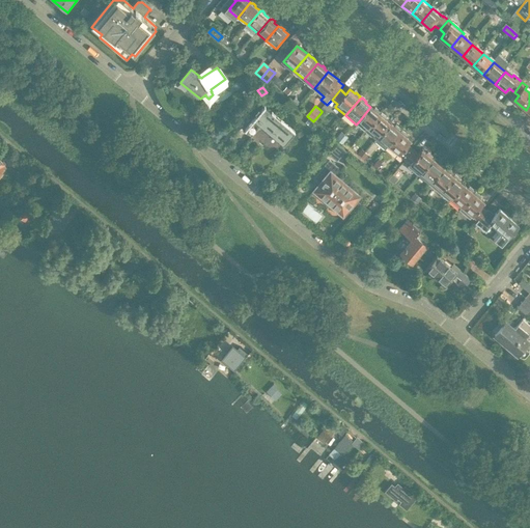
[(366,133),(381,115),(380,115),(381,114),(375,110),(375,111),(370,107),(359,121),(356,124),(366,133)]
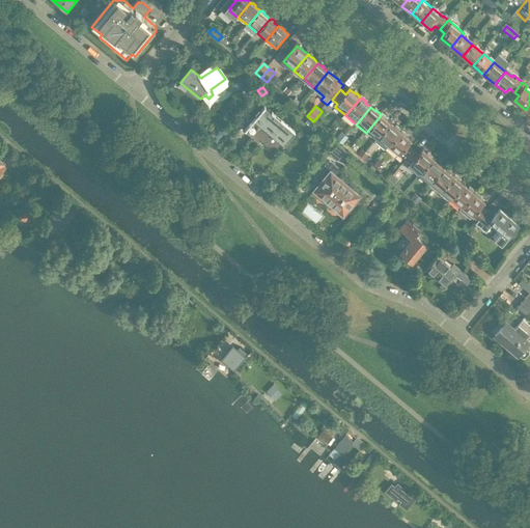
[(296,134),(266,108),(246,132),(253,138),(258,132),(260,133),(265,129),(285,145),(296,134)]
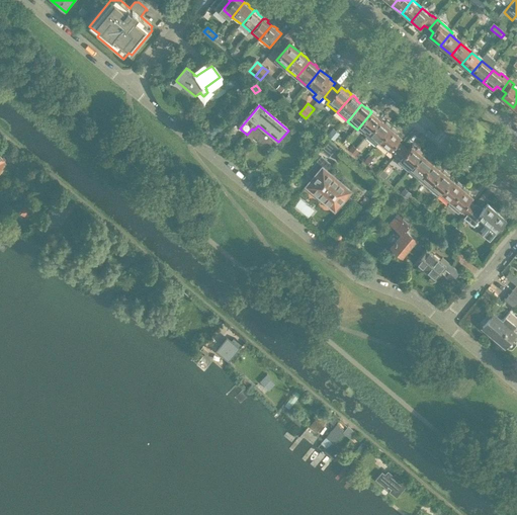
[(367,138),(381,121),(376,117),(377,116),(372,112),(372,113),(371,112),(357,130),(367,138)]
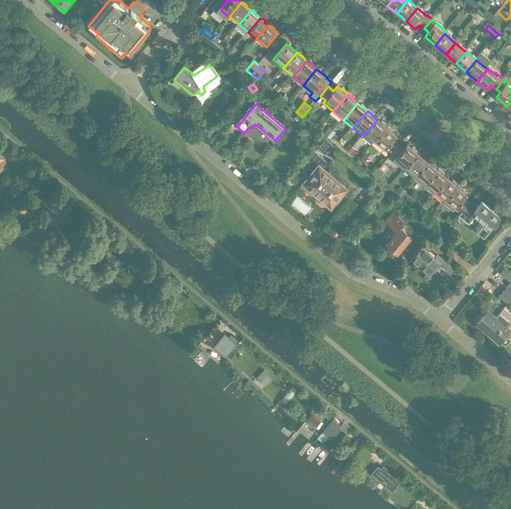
[(373,145),(376,141),(387,128),(386,127),(387,126),(382,123),(382,124),(377,120),(363,136),(373,145)]
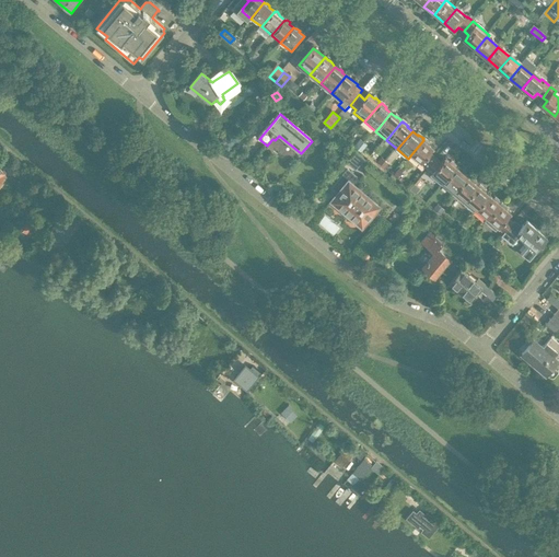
[(429,144),(430,144),(424,140),(424,141),(423,140),(411,154),(421,164),(428,170),(437,160),(430,154),(434,150),(429,144)]
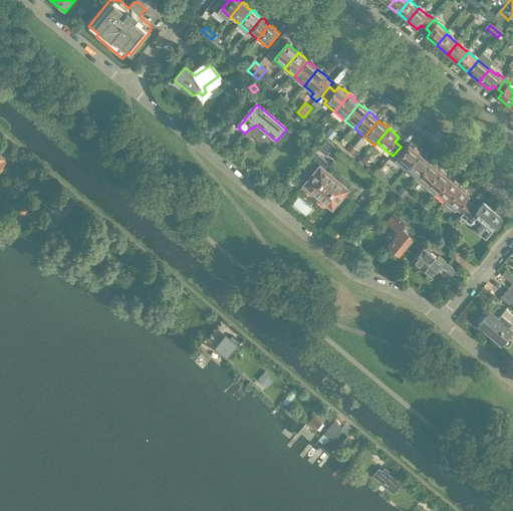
[(326,140),(317,151),(326,158),(335,148),(326,140)]
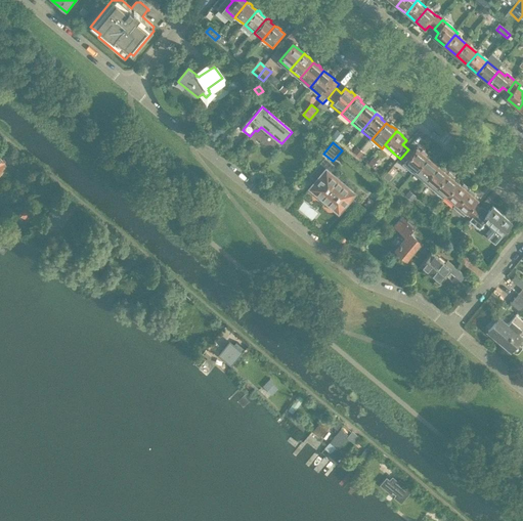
[(413,154),(408,149),(400,159),(405,164),(403,166),(413,175),(428,158),(427,157),(428,156),(423,153),(423,154),(418,149),(413,154)]
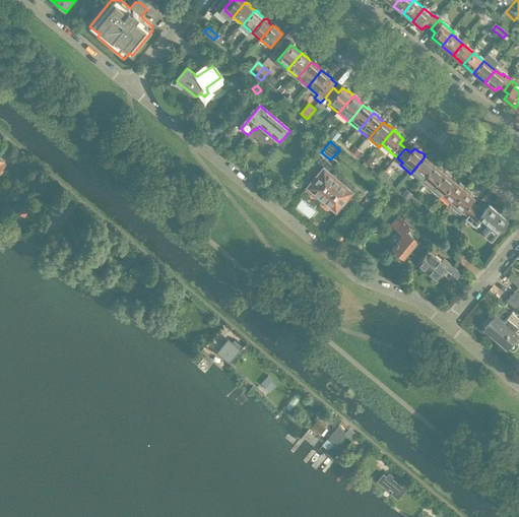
[(431,160),(426,156),(426,157),(425,156),(410,174),(420,182),(435,165),(430,160),(431,160)]
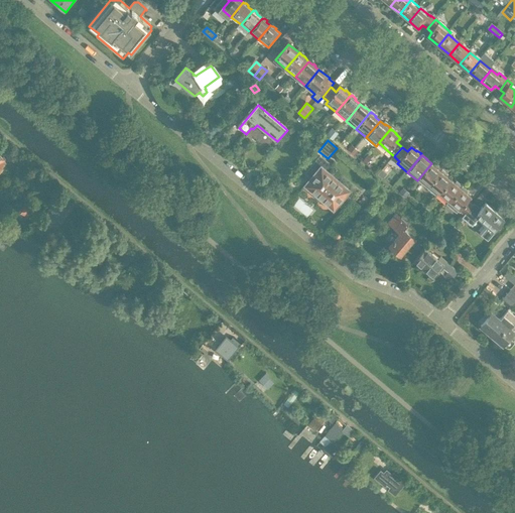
[(316,175),(312,179),(307,186),(334,209),(349,191),(328,173),(332,167),(322,158),(310,170),(316,175)]
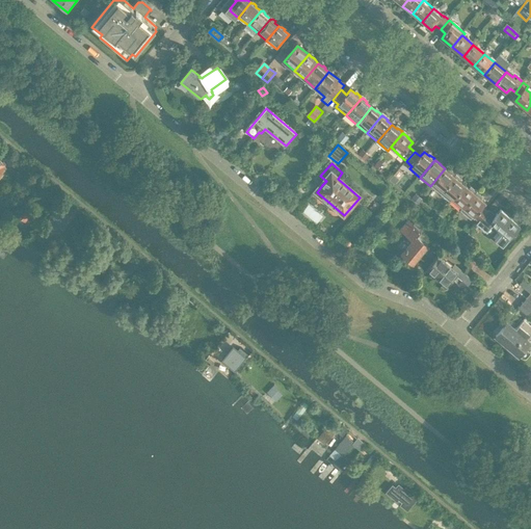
[(450,173),(445,168),(430,186),(441,195),(455,178),(454,177),(455,176),(450,172),(450,173)]
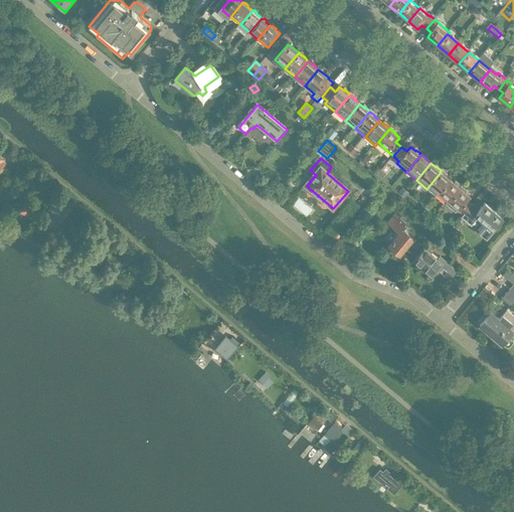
[(447,175),(442,171),(442,172),(441,172),(426,189),(437,197),(440,193),(451,180),(446,176),(447,175)]
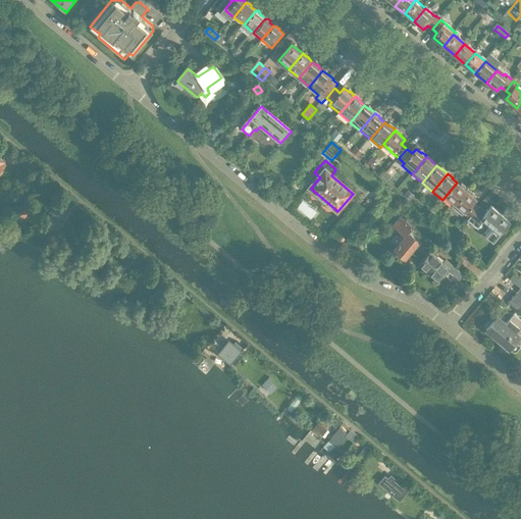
[(388,174),(384,179),(389,184),(393,178),(388,174)]
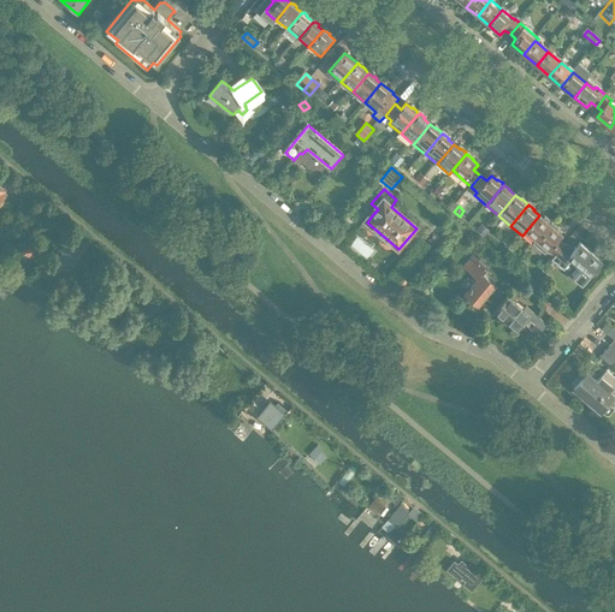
[(545,220),(539,215),(526,231),(538,242),(551,225),(550,225),(551,224),(545,219),(545,220)]
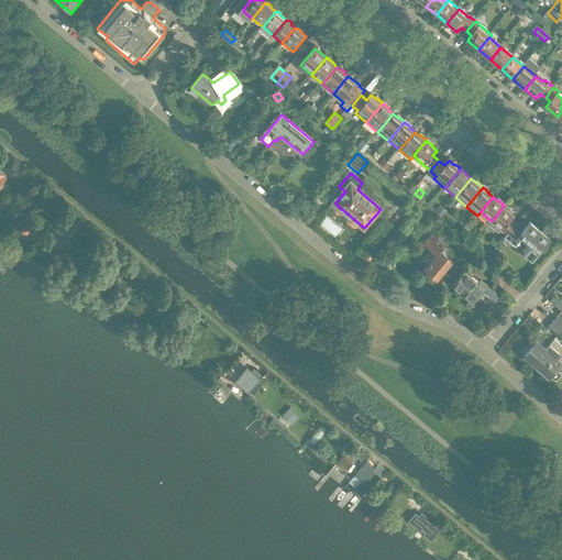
[(516,226),(510,221),(515,216),(509,211),(510,210),(505,206),(505,207),(504,206),(492,221),(488,224),(499,234),(502,231),(507,237),(516,226)]
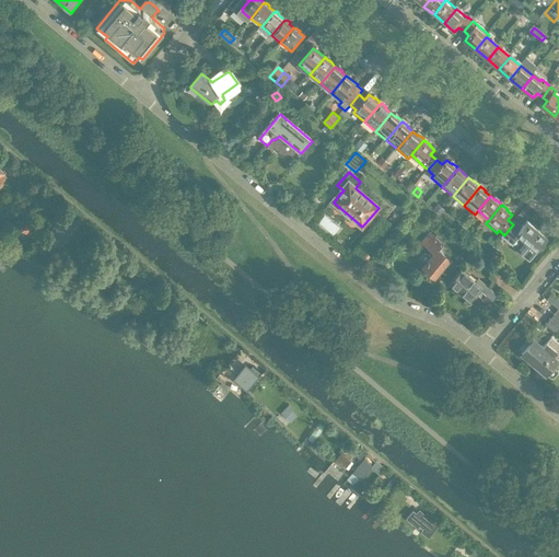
[(376,227),(382,215),(376,212),(370,224),(376,227)]
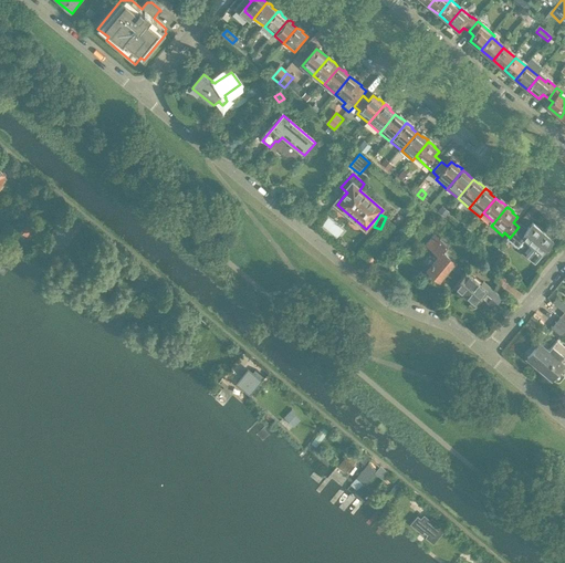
[(535,263),(554,241),(534,225),(526,233),(519,227),(510,238),(508,240),(513,244),(519,249),(527,239),(537,247),(529,258),(535,263)]
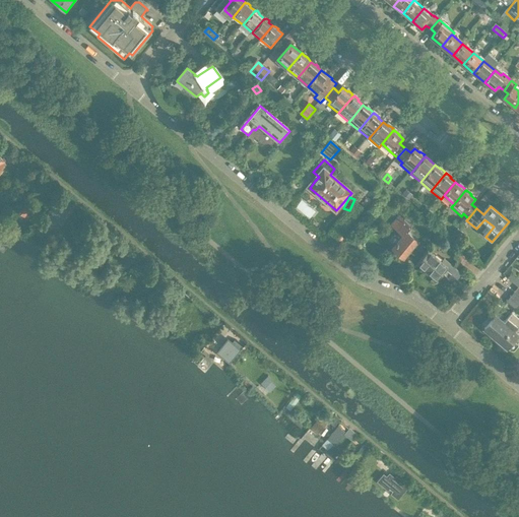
[(27,214),(20,208),(16,213),(24,219),(27,214)]
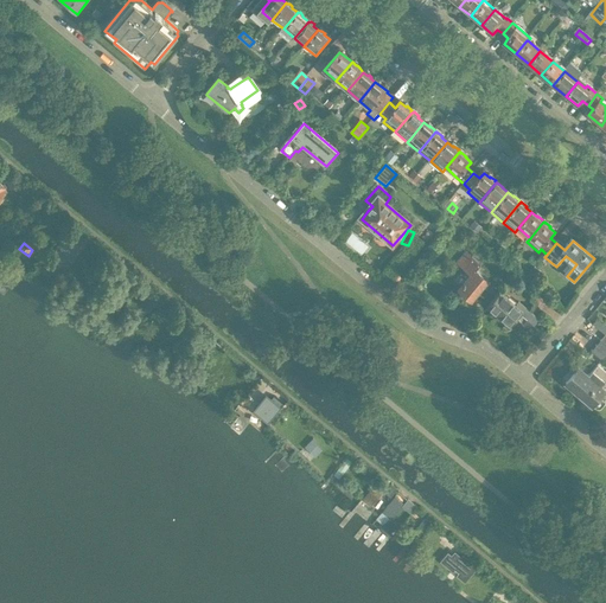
[(458,265),(465,270),(473,260),(467,254),(458,265)]
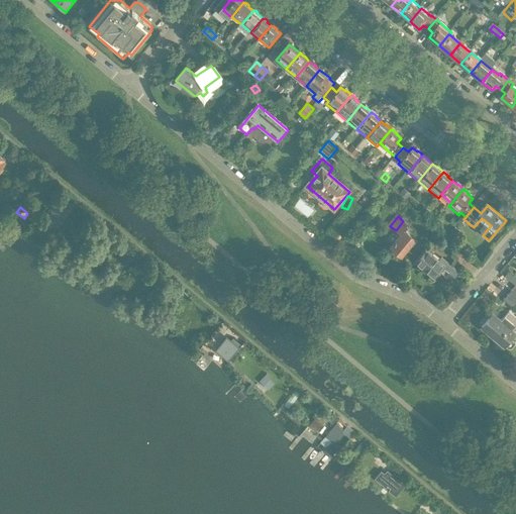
[(402,257),(413,243),(416,239),(406,231),(410,226),(408,225),(403,221),(396,230),(401,235),(391,247),(402,257)]
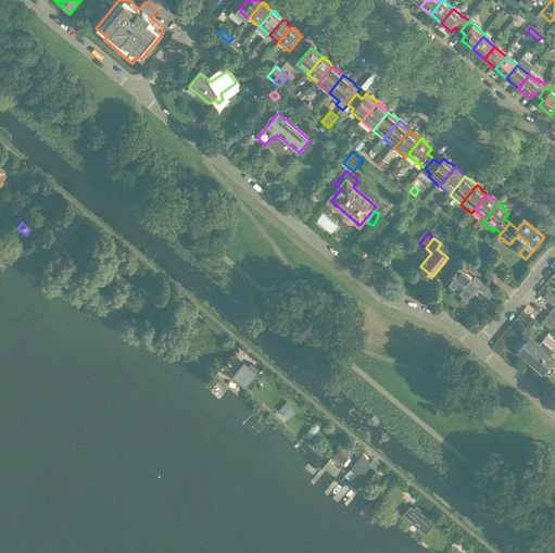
[(491,248),(486,254),(490,259),(496,252),(491,248)]
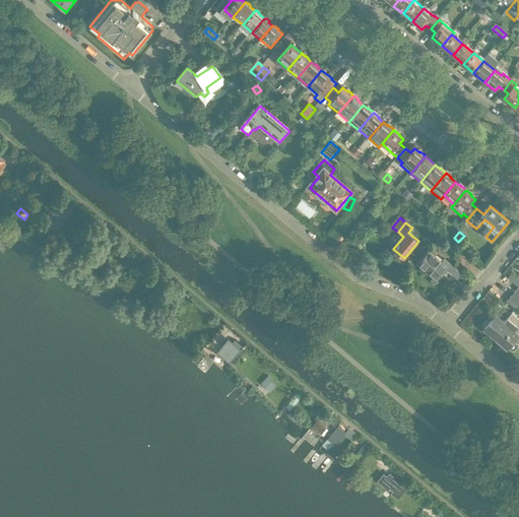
[(429,251),(427,254),(418,263),(426,269),(427,268),(438,277),(442,273),(454,283),(461,274),(445,261),(443,263),(429,251)]
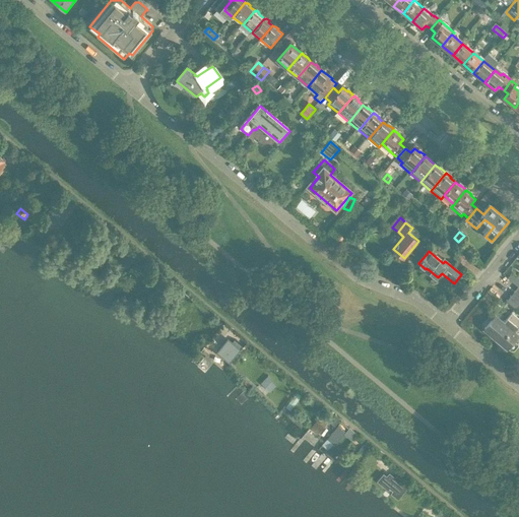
[(518,305),(511,299),(507,303),(517,312),(518,310),(518,305)]
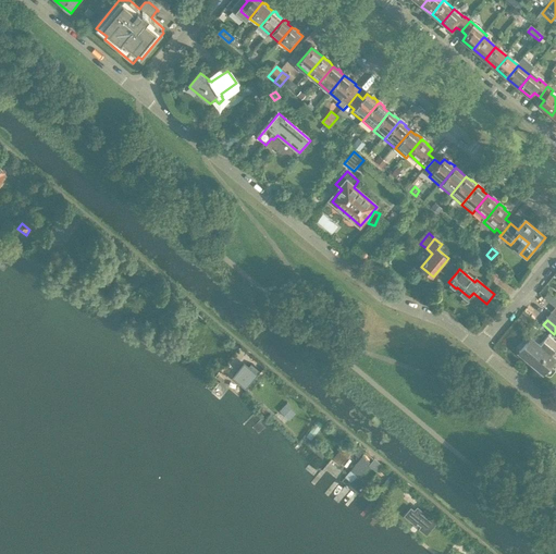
[(178,337),(184,330),(176,324),(171,331),(178,337)]
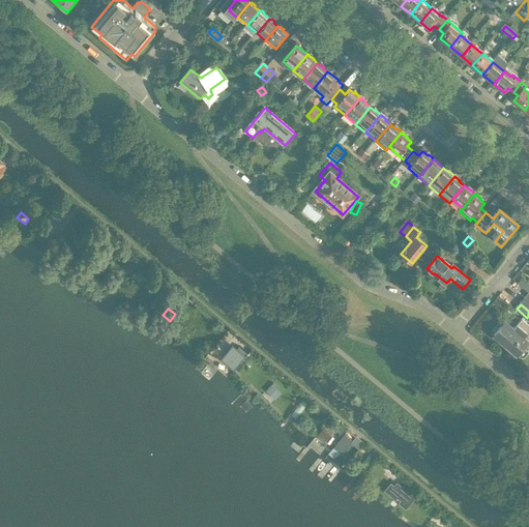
[(494,335),(521,358),(522,358),(523,359),(524,359),(524,358),(525,358),(526,357),(528,354),(528,352),(524,348),(528,343),(528,325),(523,320),(515,330),(512,328),(512,327),(510,325),(509,325),(505,322),(494,335)]
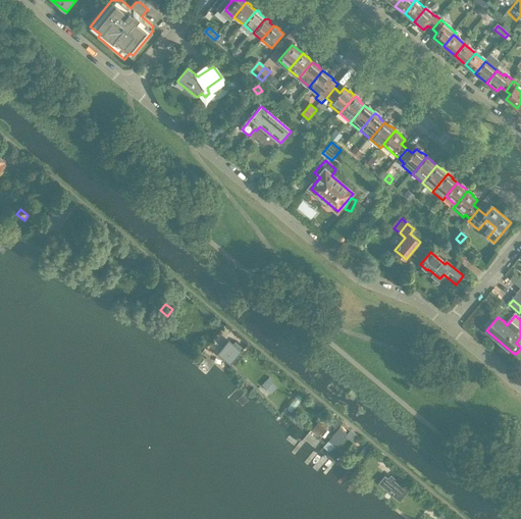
[(229,343),(219,355),(230,365),(244,349),(237,343),(233,346),(229,343)]
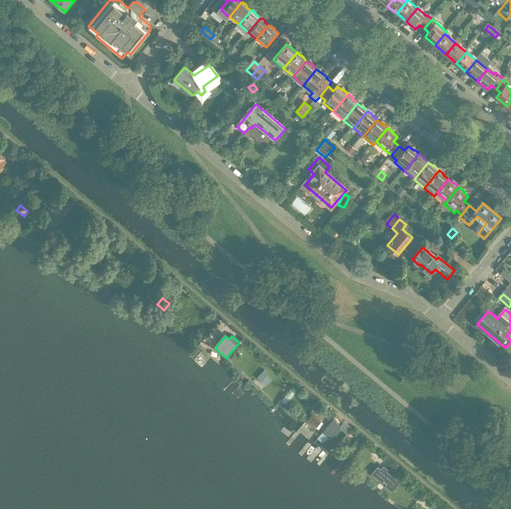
[(257,380),(267,388),(272,382),(266,377),(268,375),(265,372),(263,374),(263,373),(257,380)]
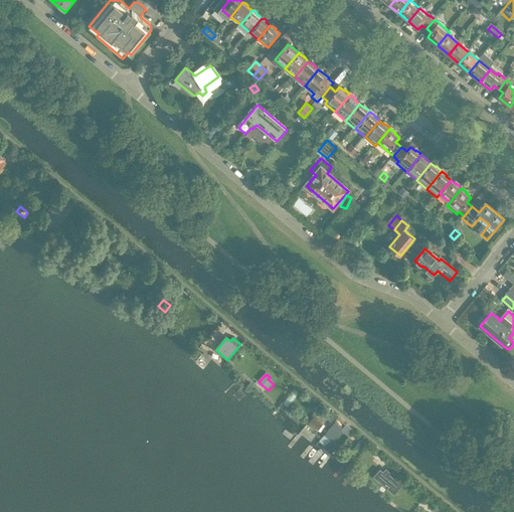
[(295,390),(284,405),(289,408),(300,394),(295,390)]
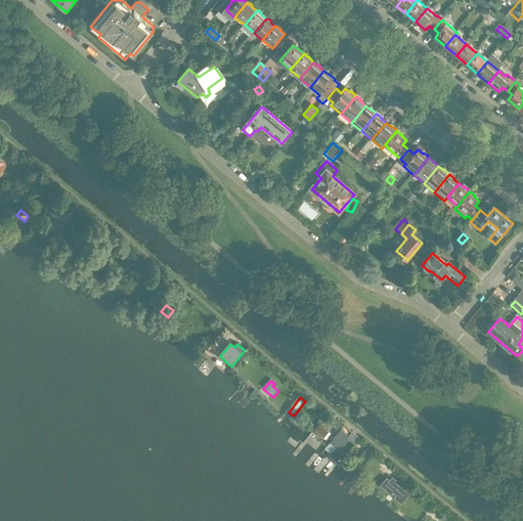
[(320,440),(334,425),(331,423),(333,421),(330,418),(328,420),(325,419),(313,434),(320,440)]
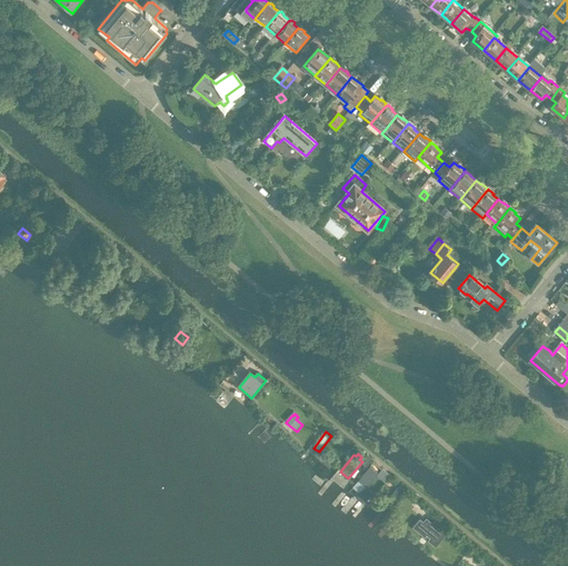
[(367,490),(379,476),(371,468),(358,484),(367,490)]
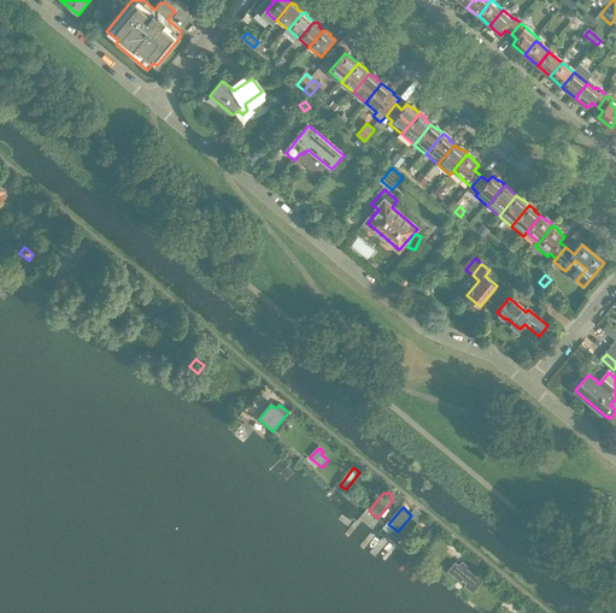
[(432,543),(439,534),(433,529),(426,537),(432,543)]
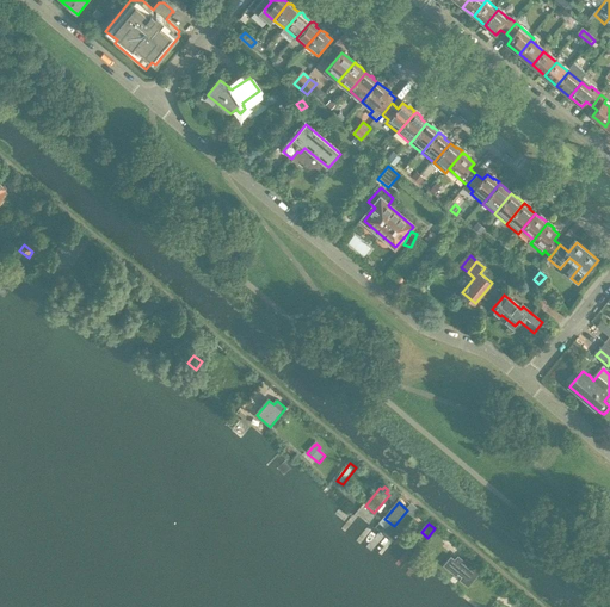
[(451,559),(445,568),(457,577),(458,574),(464,578),(462,582),(469,588),(479,576),(473,570),(474,568),(467,562),(466,564),(458,559),(456,563),(451,559)]
